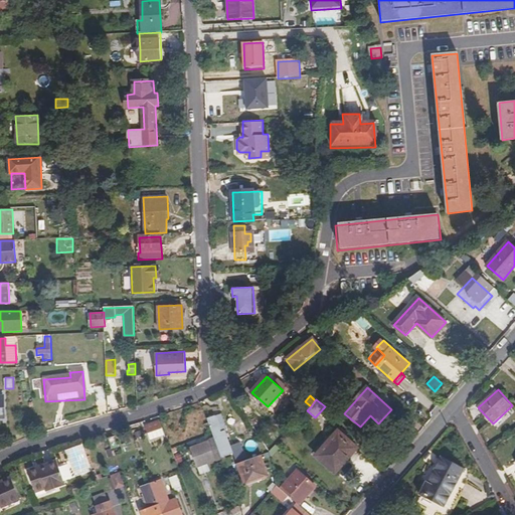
[(97,402),(98,417),(107,414),(107,400),(97,402)]
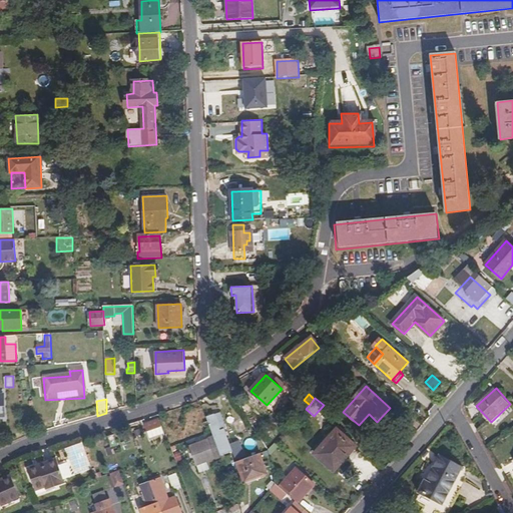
[(221,411),(214,414),(220,430),(227,427),(221,411)]
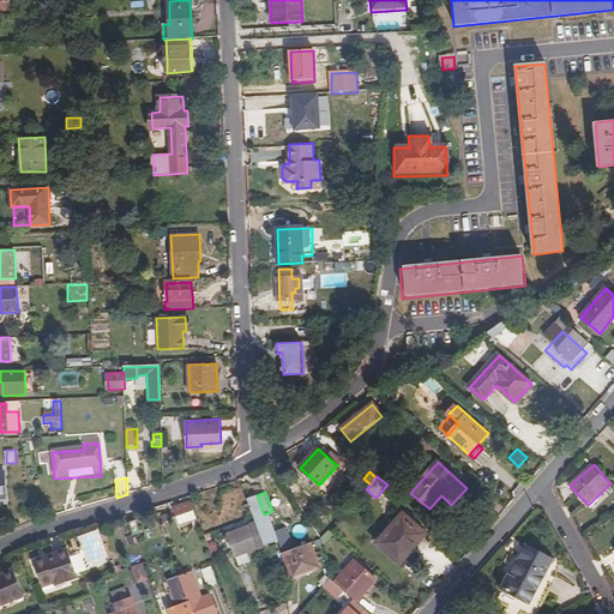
[(257,495),(247,499),(265,545),(270,558),(280,553),(275,541),(278,540),(269,513),(264,515),(257,495)]
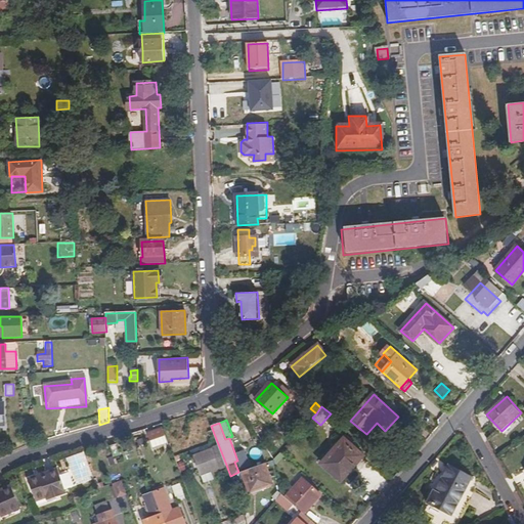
[(163,429),(158,431),(164,446),(168,445),(163,429)]
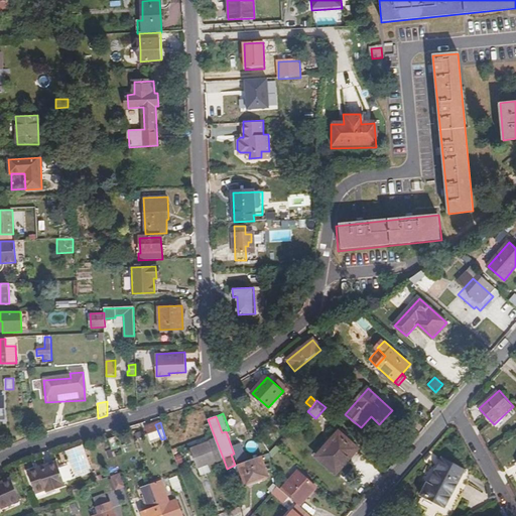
[(161,439),(155,424),(145,427),(151,443),(161,439)]
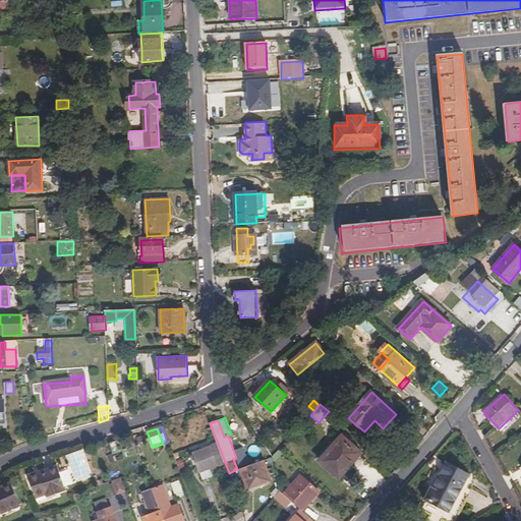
[(359,453),(343,438),(323,462),(339,476),(359,453)]
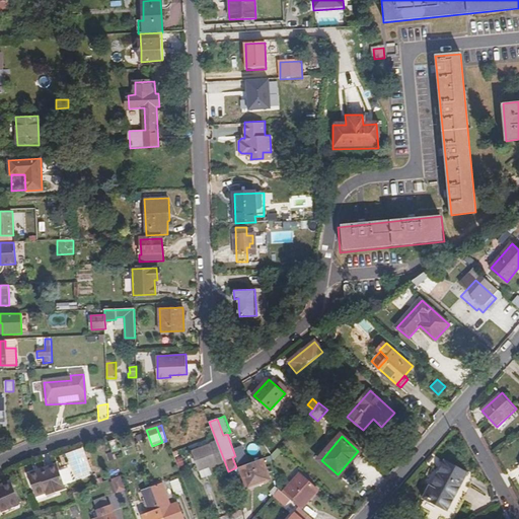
[(115,439),(107,442),(113,454),(119,453),(115,439)]
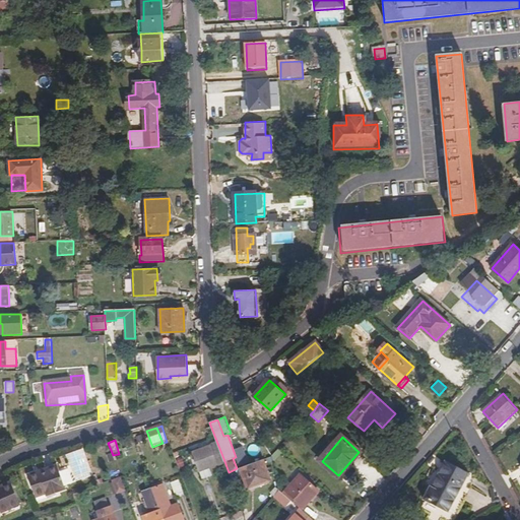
[(249,461),(243,445),(234,448),(241,464),(249,461)]
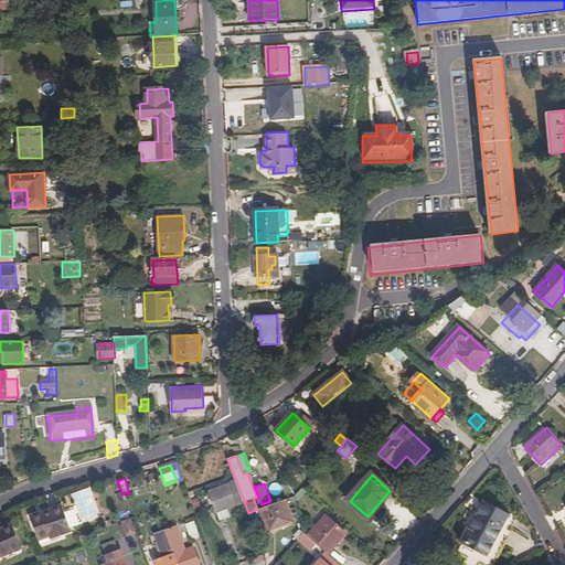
[(237,505),(230,484),(208,491),(215,513),(237,505)]
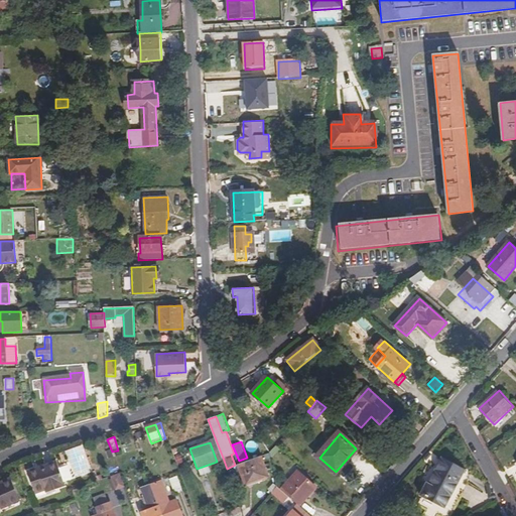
[(181,454),(175,456),(177,463),(184,462),(181,454)]
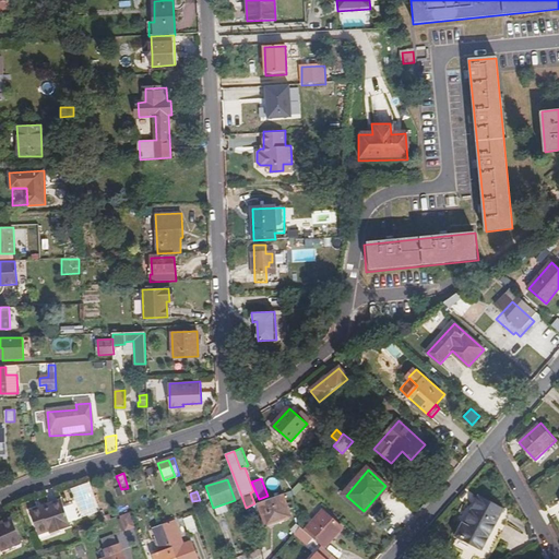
[(282,494),(259,502),(266,524),(289,515),(282,494)]
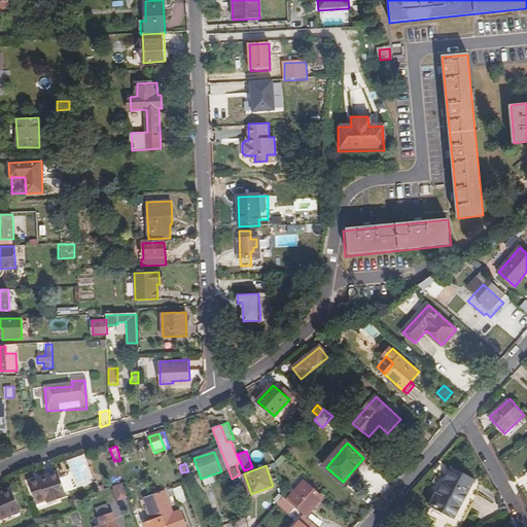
[(475,480),(451,467),(446,478),(448,479),(438,495),(435,494),(428,506),(453,519),(455,516),(461,520),(473,496),(467,492),(475,480)]
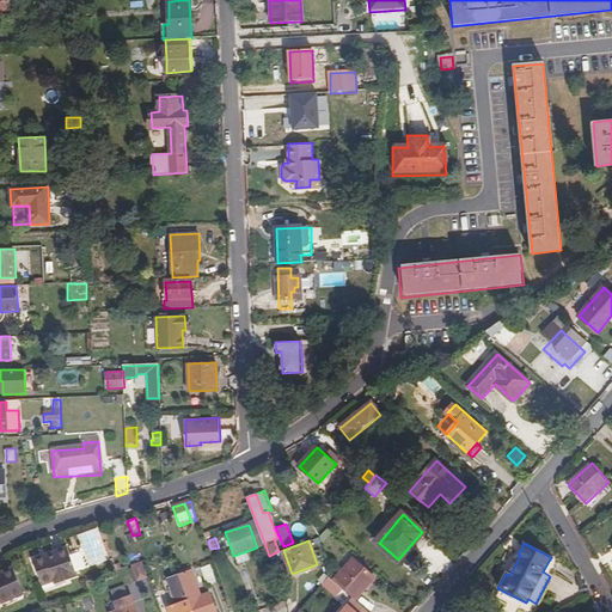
[(53,580),(53,581),(62,577),(63,580),(75,576),(74,573),(66,551),(44,558),(43,557),(32,561),(41,585),(53,580)]
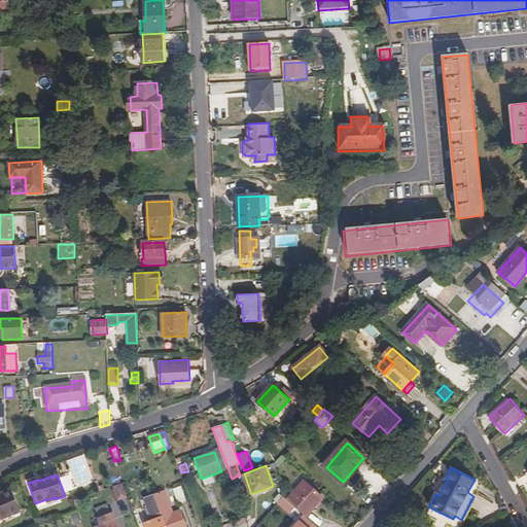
[(59,478),(64,493),(72,489),(67,475),(59,478)]
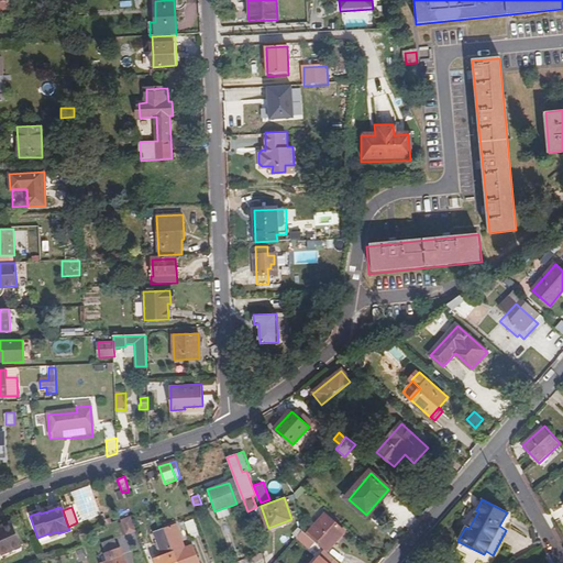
[(130,515),(120,519),(125,534),(135,530),(130,515)]
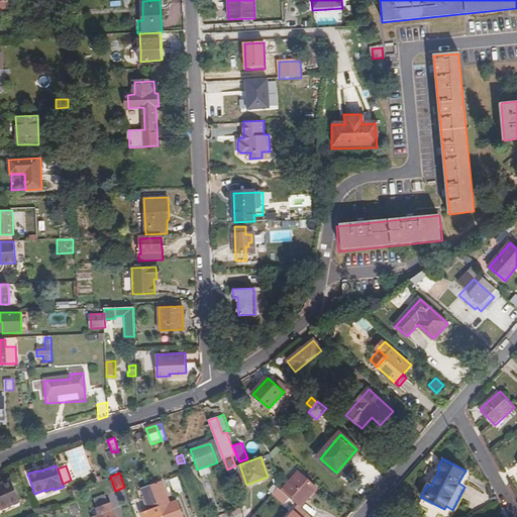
[(302,508),(319,489),(300,473),(284,491),(292,499),(300,506),(302,508)]
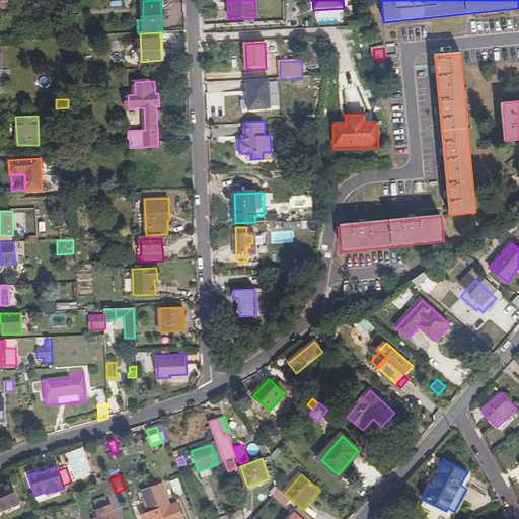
[(170,480),(176,497),(184,494),(178,477),(170,480)]
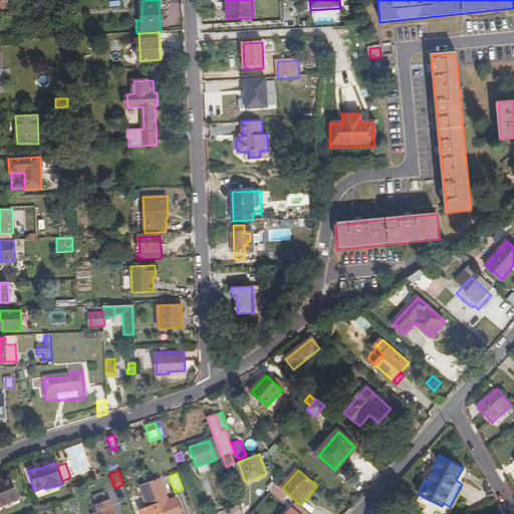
[(0,483),(0,506),(19,499),(11,479),(0,483)]
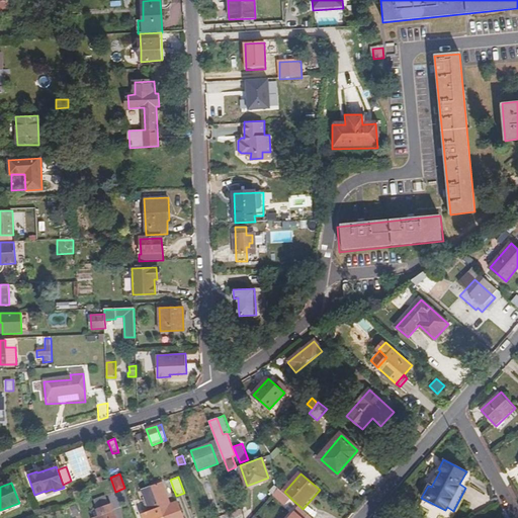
[(162,483),(152,487),(163,517),(182,517),(177,502),(170,505),(162,483)]
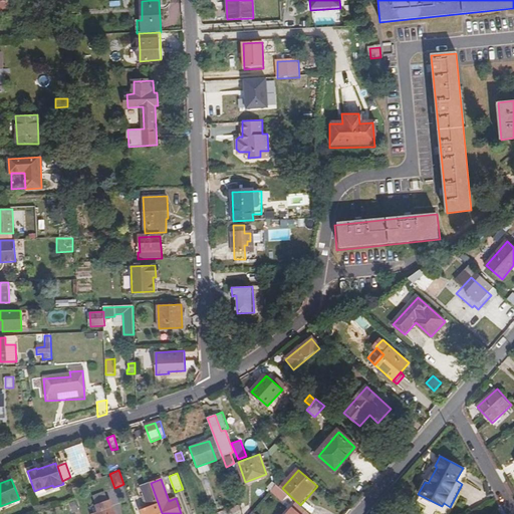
[(193,480),(186,483),(189,492),(196,489),(193,480)]
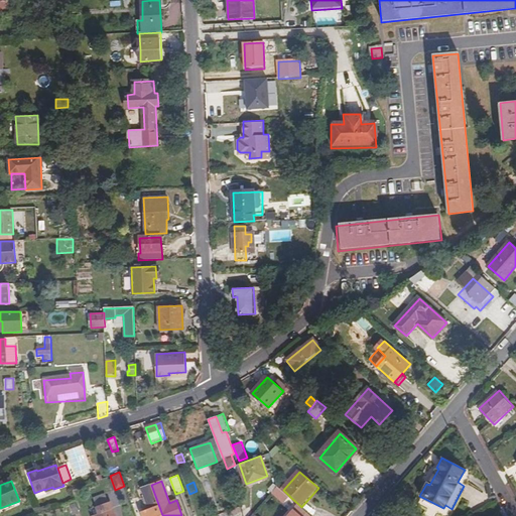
[(162,515),(151,485),(142,488),(150,509),(141,513),(142,515),(162,515)]
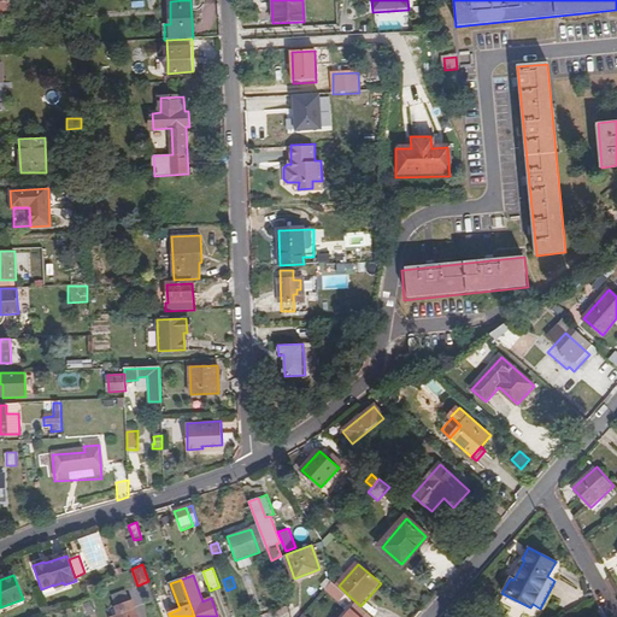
[(339,586),(333,581),(325,588),(342,603),(344,601),(348,595),(339,586)]
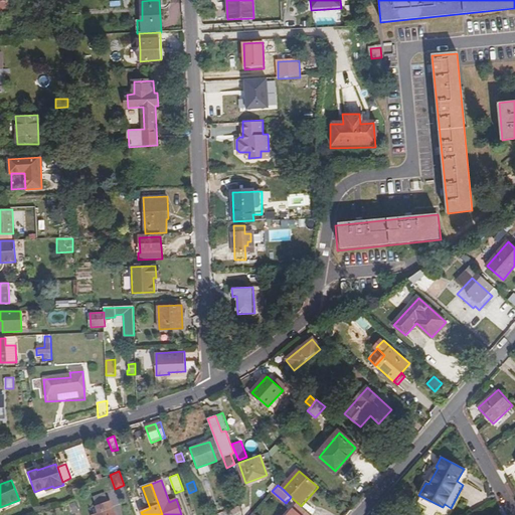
[(94,498),(96,506),(108,502),(105,494),(94,498)]
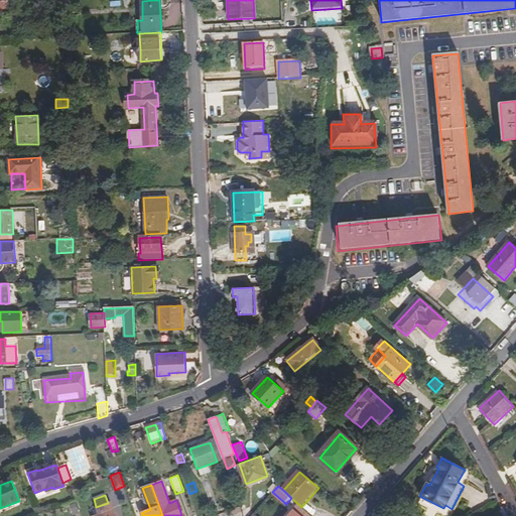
[(299,505),(291,498),(287,503),(294,510),(299,505)]
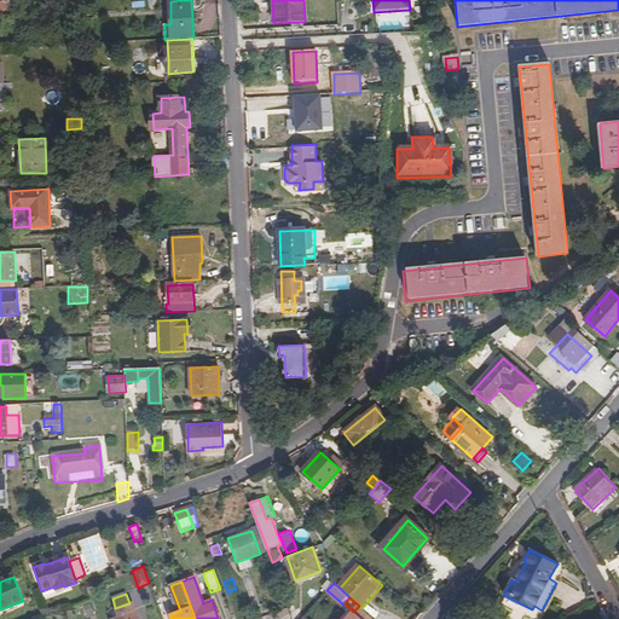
[(129,603),(115,608),(117,617),(111,618),(138,618),(132,602),(129,603)]
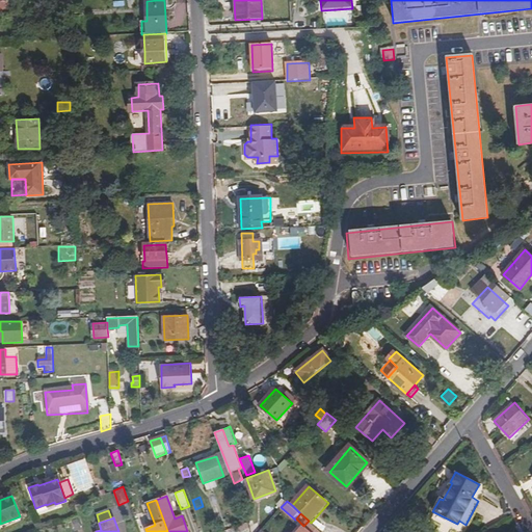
[(321,531),(311,523),(309,521),(303,526),(297,531),(321,531)]
